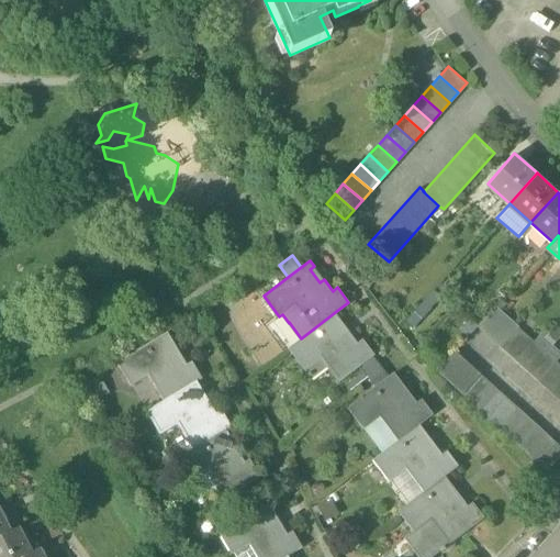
[(320,282),(324,279),(314,266),(310,269),(320,282)]
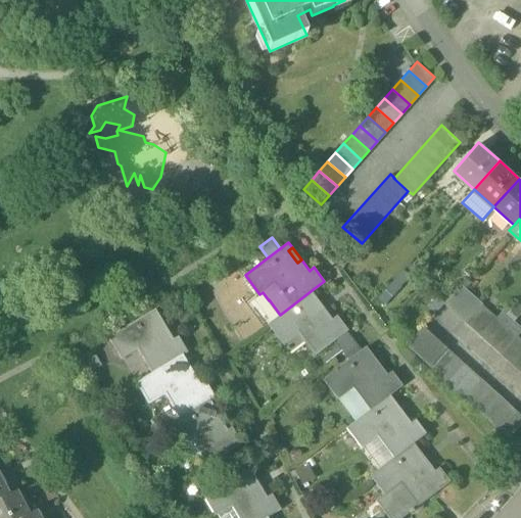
[(412,274),(404,268),(379,295),(386,302),(412,274)]
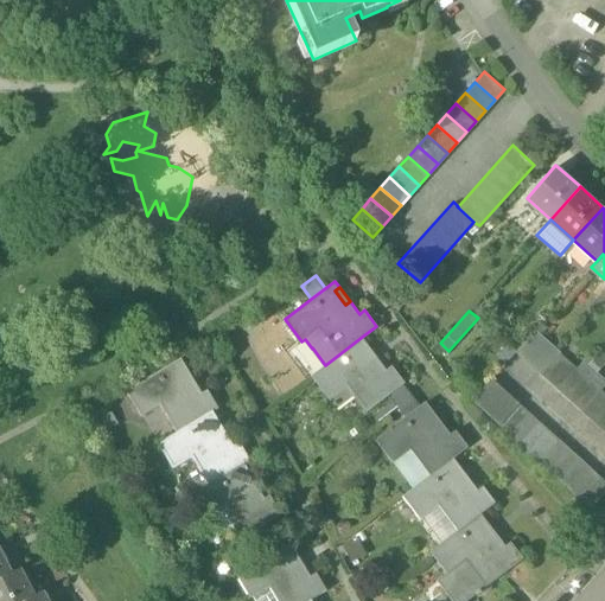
[(541,372),(542,371),(560,351),(536,328),(517,350),(541,372)]
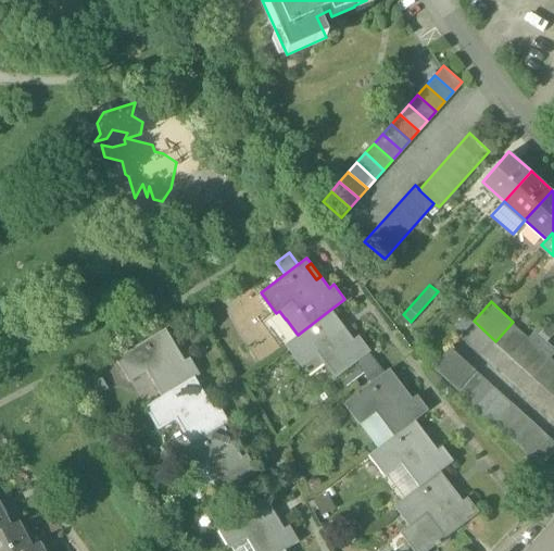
[(336,314),(331,309),(298,335),(286,343),(301,364),(317,352),(323,359),(336,376),(356,361),(370,350),(359,335),(354,339),(345,327),(341,330),(331,317),(336,314)]
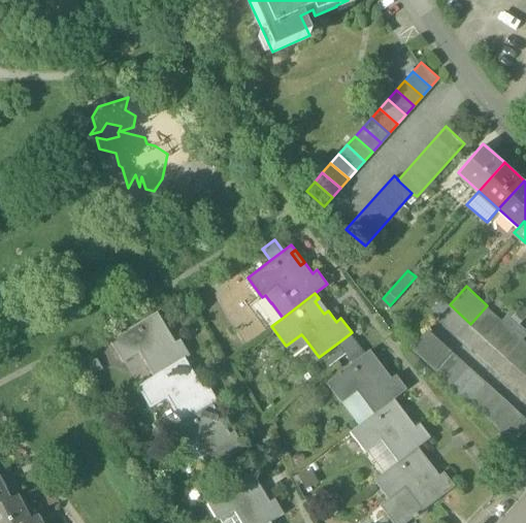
[(324,314),(328,311),(319,298),(315,301),(324,314)]
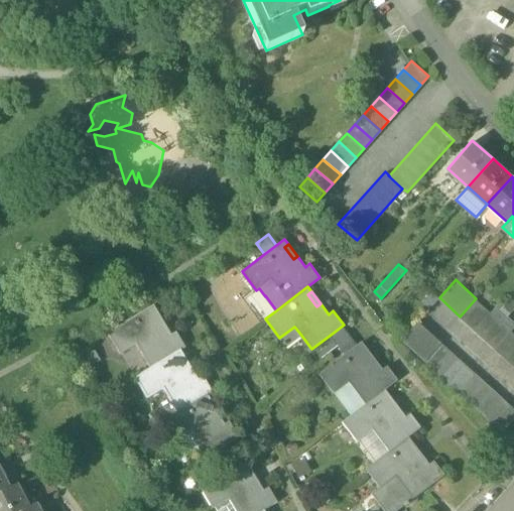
[(485,306),(476,298),(461,315),(470,324),(485,306)]
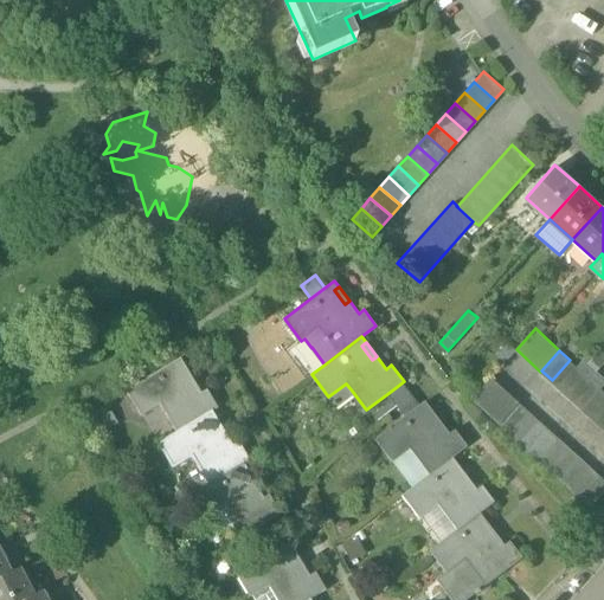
[(161,401),(178,430),(212,410),(218,406),(207,388),(203,392),(194,379),(190,381),(180,366),(185,363),(181,356),(128,388),(142,413),(161,401)]
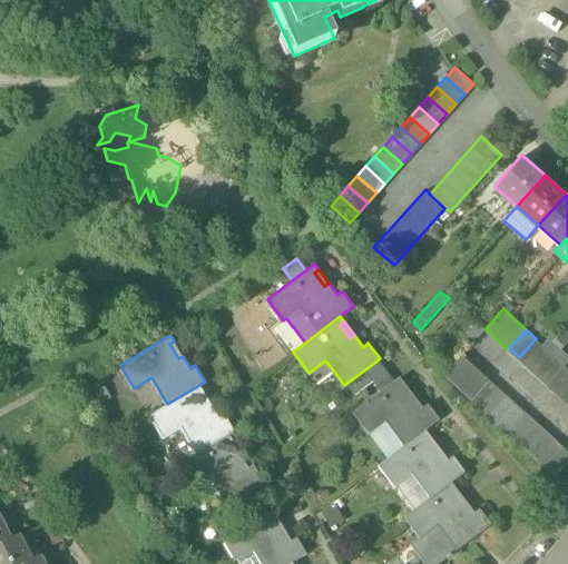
[(545,347),(536,338),(519,357),(528,366),(545,347)]
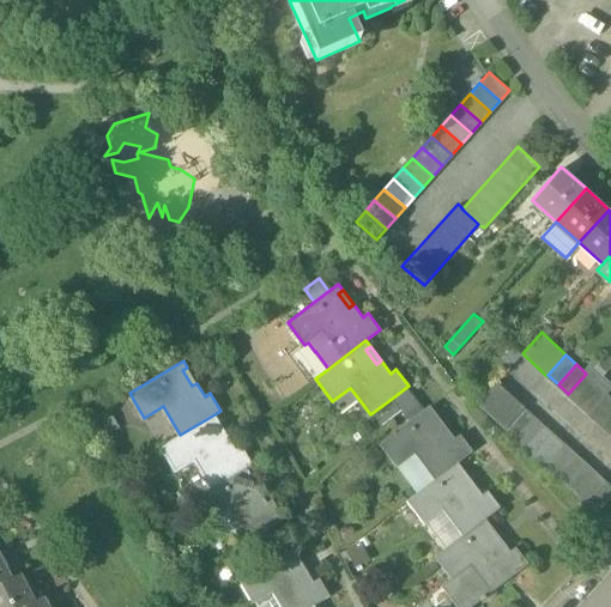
[(610,378),(596,365),(588,375),(597,382),(608,392),(610,394),(610,378)]
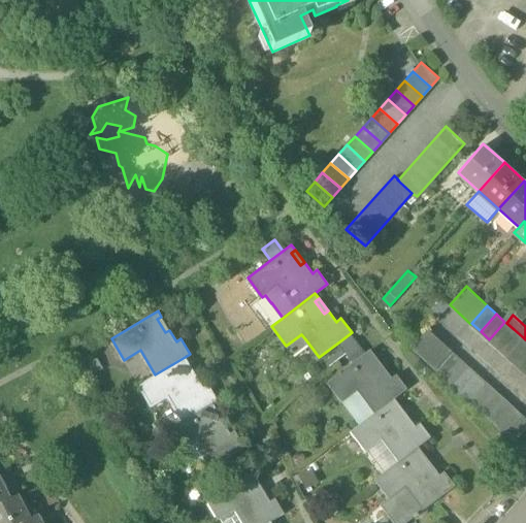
[(165,332),(169,330),(161,317),(157,319),(165,332)]
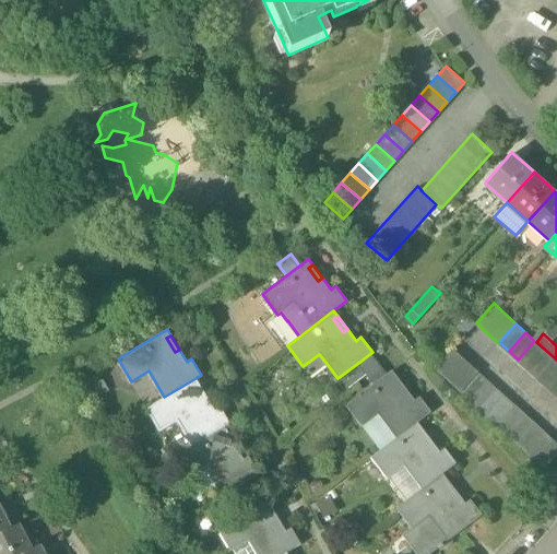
[(536,342),(534,341),(518,360),(528,367),(544,349),(536,342)]
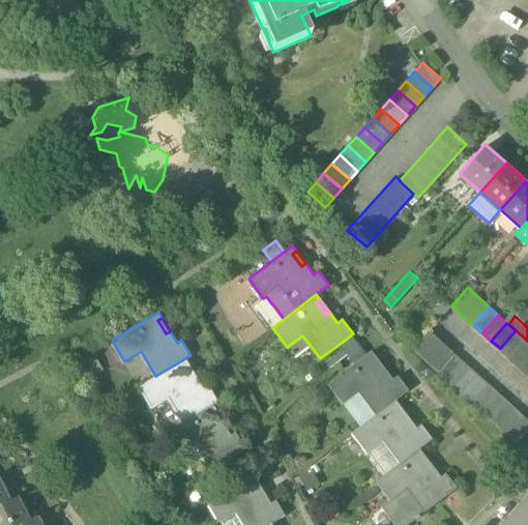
[(412,348),(437,370),(452,352),(452,351),(449,348),(429,329),(412,348)]
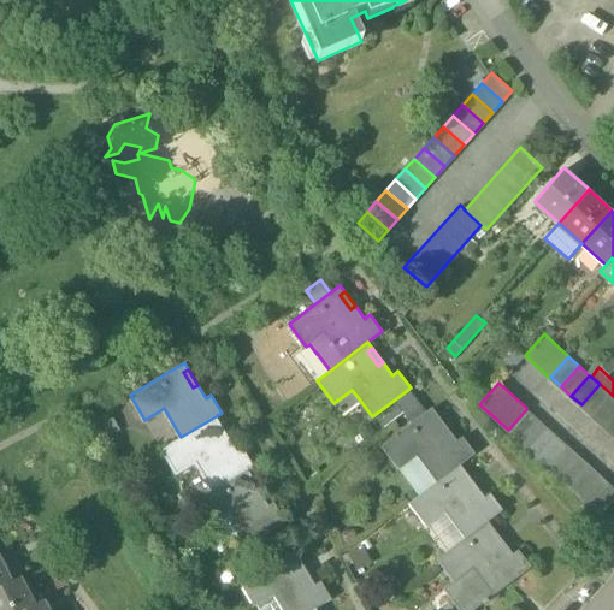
[(610,394),(600,384),(582,404),(591,414),(610,394)]
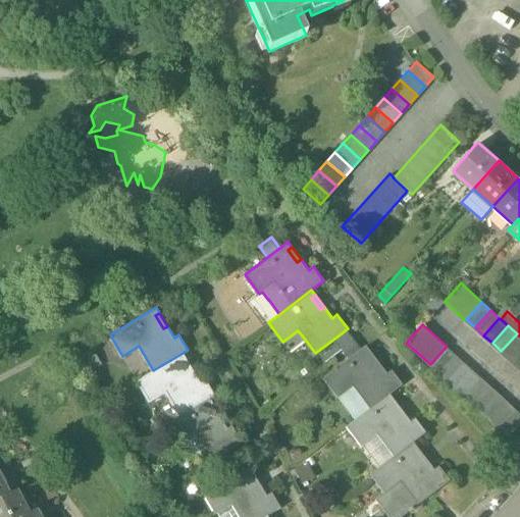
[(355,338),(348,328),(334,339),(342,348),(355,338)]
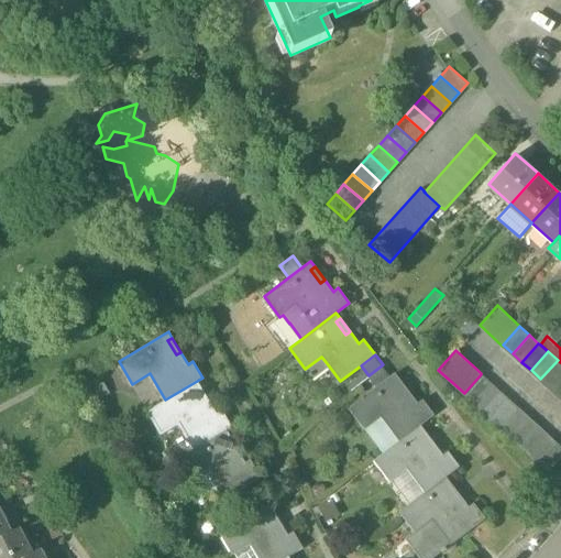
[(321,357),(305,369),(310,376),(327,363),(321,357)]
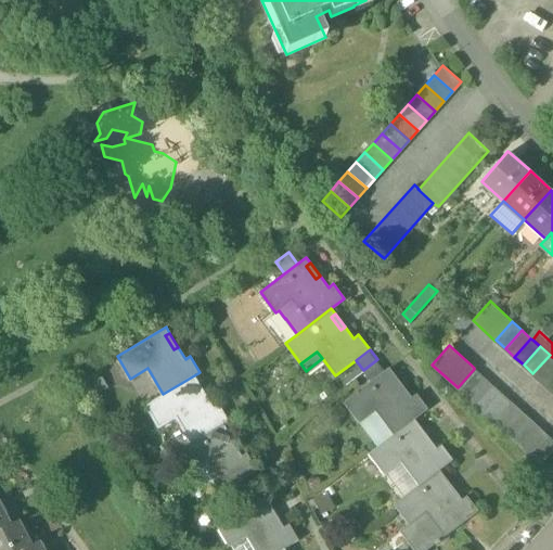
[(552,357),(550,355),(532,373),(542,382),(552,370),(552,357)]
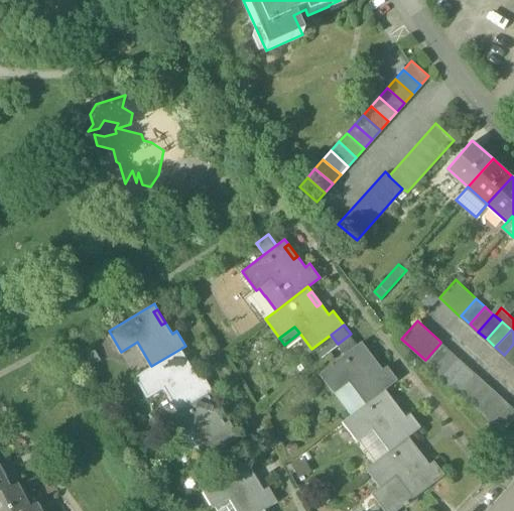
[(351,334),(338,344),(345,354),(358,344),(351,334)]
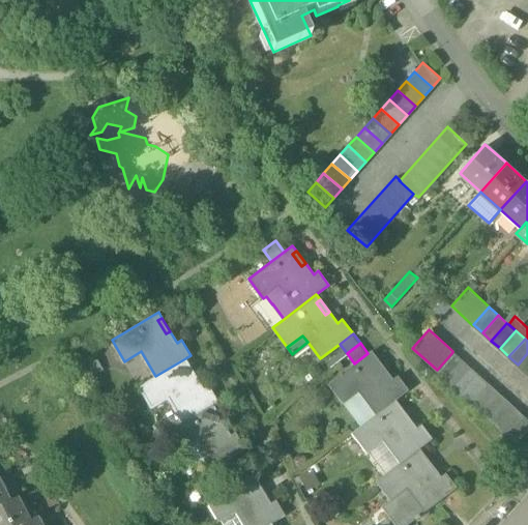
[(358,391),(376,414),(396,399),(409,389),(398,375),(393,379),(385,368),(381,371),(372,358),(376,355),(372,350),(368,353),(354,363),(328,383),(343,403),(358,391)]
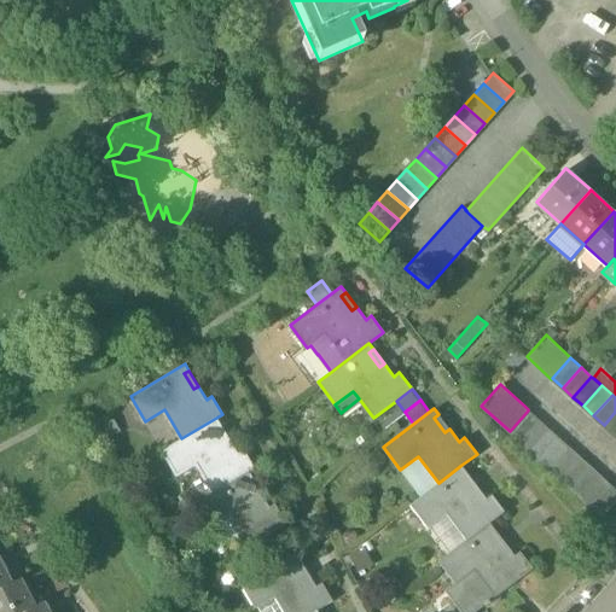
[(109,409),(92,420),(104,441),(122,430),(109,409)]
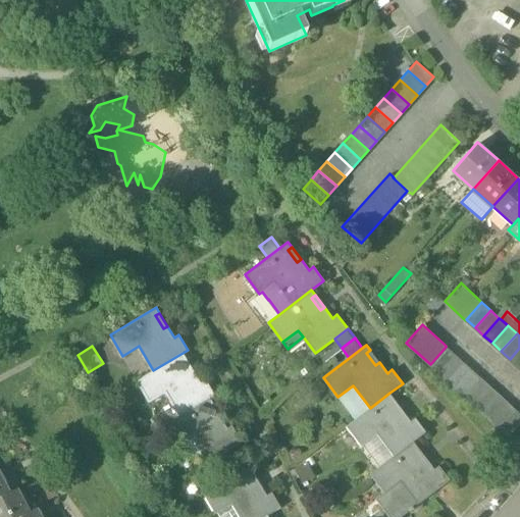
[(430,364),(438,371),(455,354),(446,347),(430,364)]
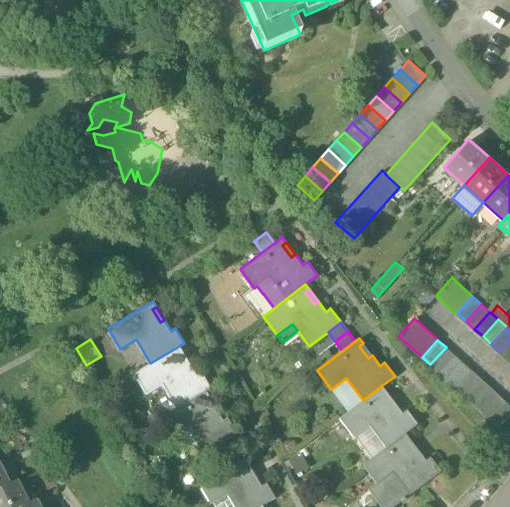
[(509,341),(500,352),(508,359),(509,358),(509,341)]
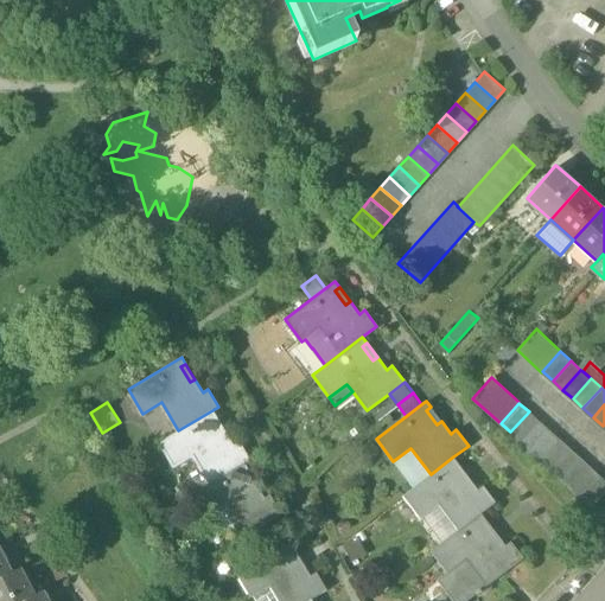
[(437,424),(441,421),(431,407),(426,410),(437,424)]
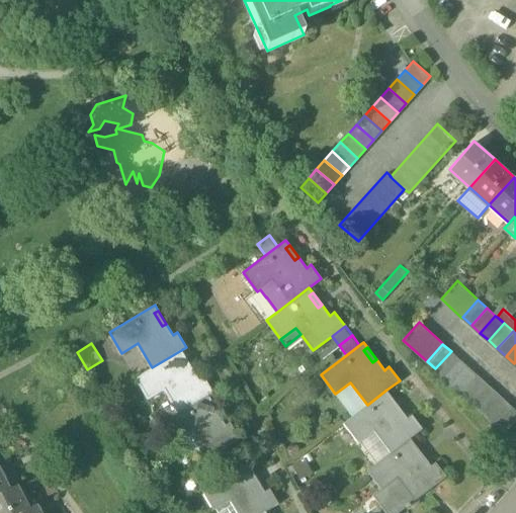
[(164,389),(179,412),(208,395),(212,392),(204,376),(199,379),(192,368),(189,370),(181,357),(185,355),(181,350),(152,367),(136,377),(148,398),(164,389)]
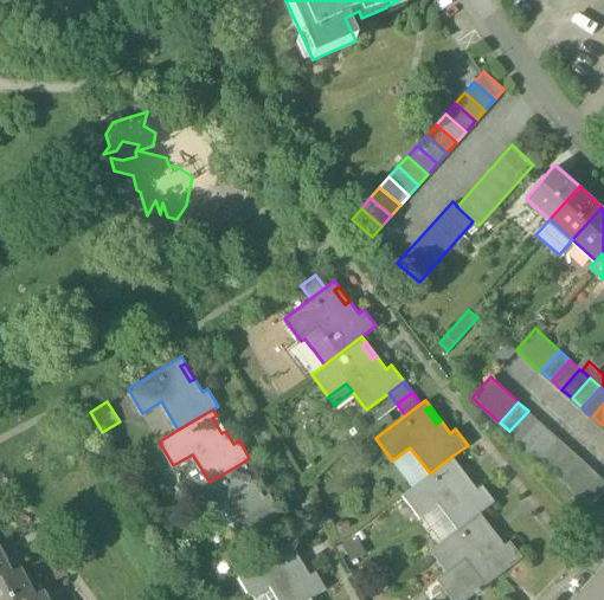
[(509,431),(520,440),(538,420),(528,411),(509,431)]
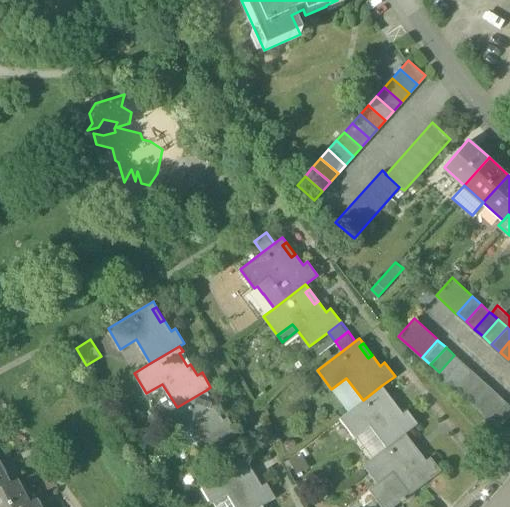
[(190,364),(183,351),(179,353),(187,366),(190,364)]
